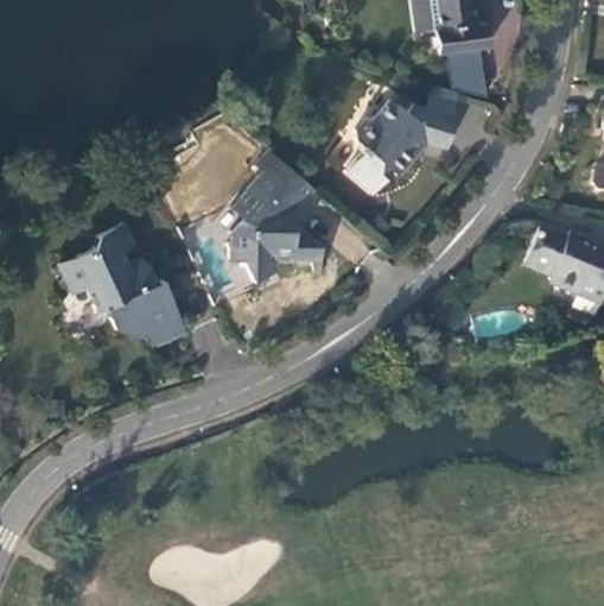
[(411,0),(417,35),(436,32),(439,56),(450,55),(482,50),(490,49),(487,24),(475,25),(471,0),(411,0)]
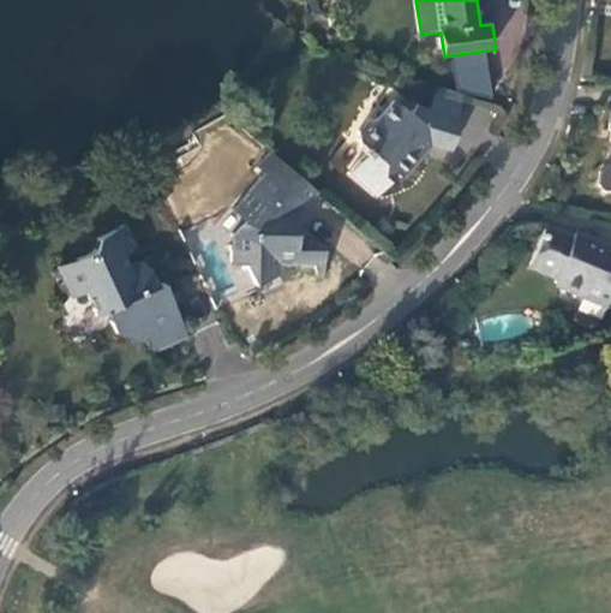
[(456,67),(489,63),(487,51),(455,55),(456,67)]
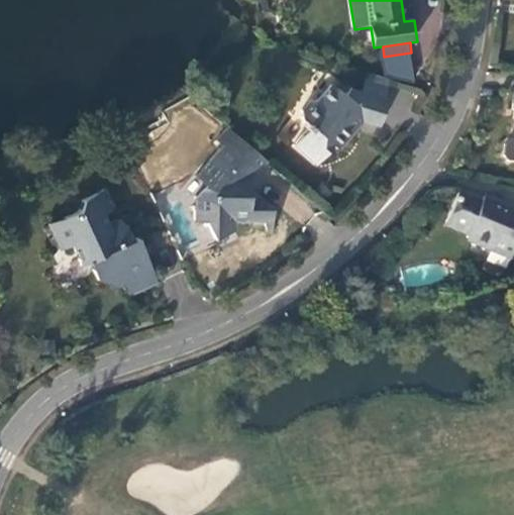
[(363,92),(387,99),(392,79),(370,73),(363,92)]
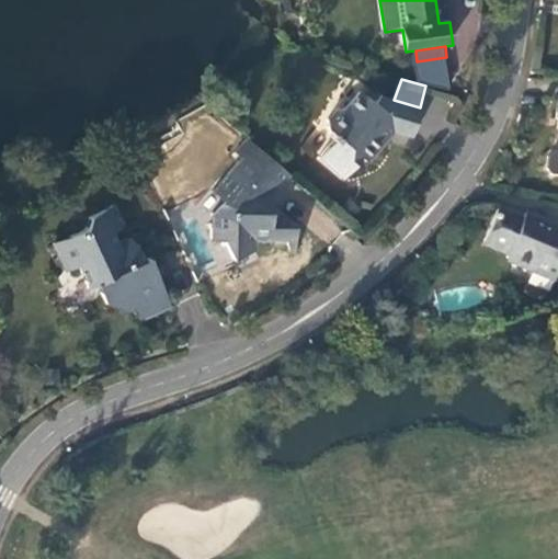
[(420,107),(394,100),(384,97),(376,105),(363,92),(348,110),(339,110),(329,122),(330,130),(337,136),(333,140),(336,143),(321,159),(345,180),(364,159),(369,163),(389,141),(384,137),(391,128),(397,133),(414,138),(423,107),(420,107)]
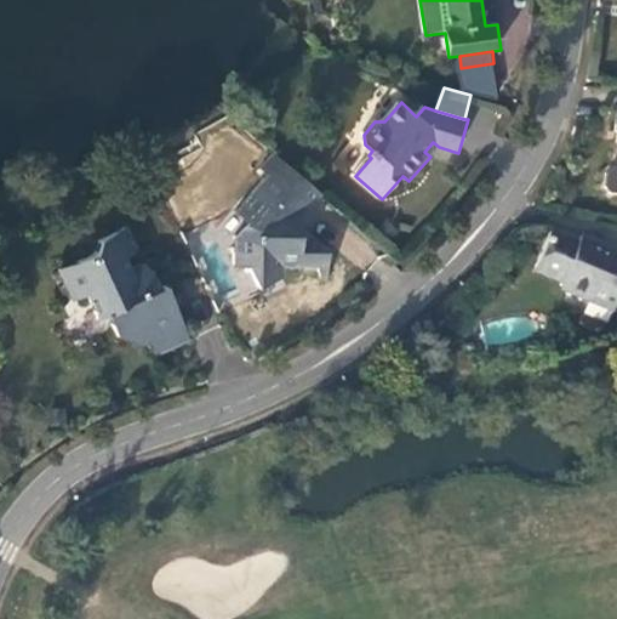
[(319,268),(329,268),(330,251),(314,237),(295,237),(295,222),(302,221),(324,196),(275,154),(263,169),(269,176),(238,213),(250,223),(236,237),(236,267),(251,267),(260,289),(285,278),(285,268),(319,268)]
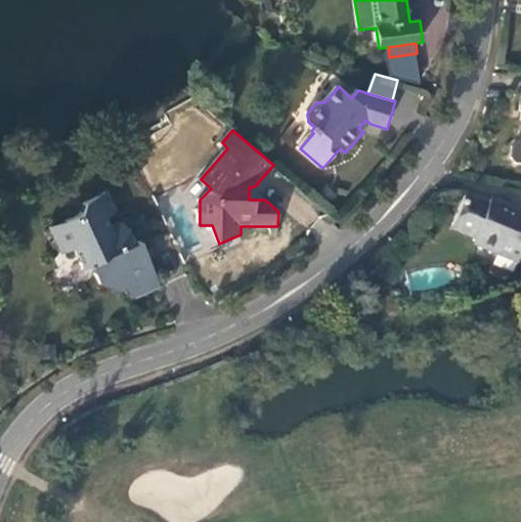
[(126,290),(132,302),(163,289),(158,278),(156,279),(145,259),(147,258),(140,243),(136,245),(130,230),(116,237),(111,227),(106,218),(118,213),(109,192),(85,204),(81,215),(51,228),(55,237),(58,235),(67,254),(74,250),(84,270),(91,266),(100,286),(114,278),(121,292),(126,290)]
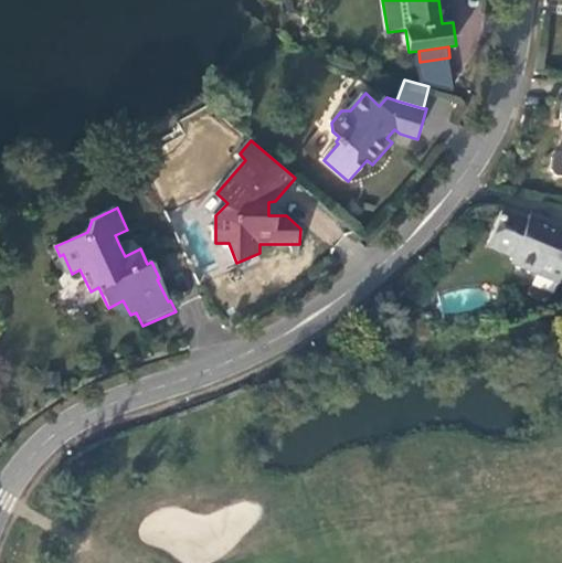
[(529,224),(504,213),(492,238),(518,250),(513,259),(513,262),(516,263),(519,271),(532,275),(540,273),(561,282),(561,231),(531,219),(529,224)]
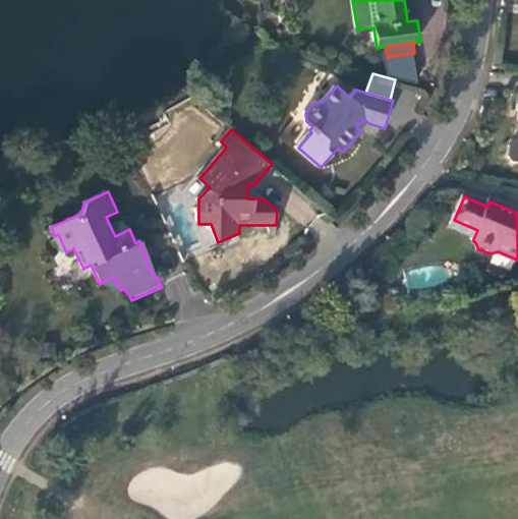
[(477,230),(454,220),(450,229),(473,239),(477,230)]
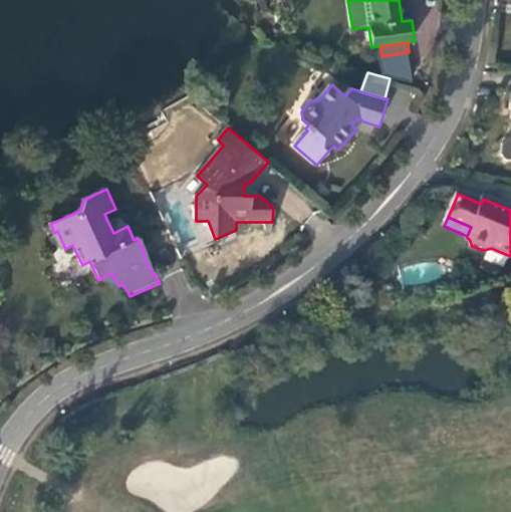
[(116,219),(108,223),(113,233),(128,226),(116,219)]
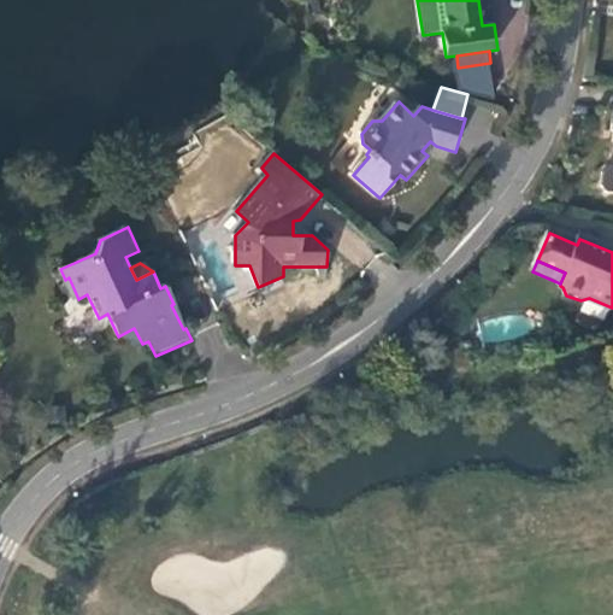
[(326,281),(326,267),(317,267),(323,281),(326,281)]
